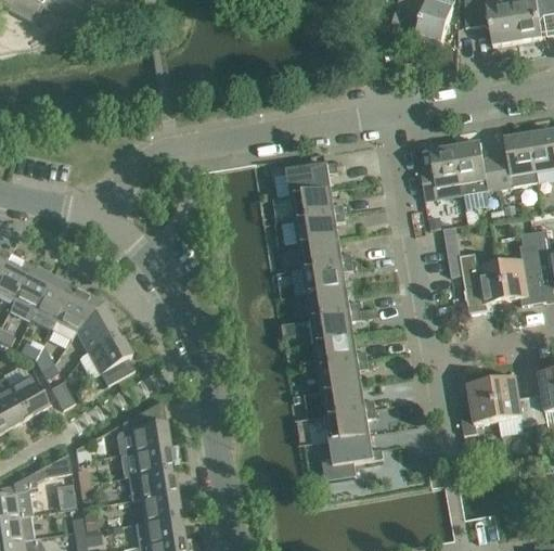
[(0,3),(33,21),(40,7),(48,11),(46,14),(52,16),(59,18),(65,18),(72,18),(77,17),(85,14),(89,12),(94,8),(98,3),(100,0),(0,0),(0,3)]
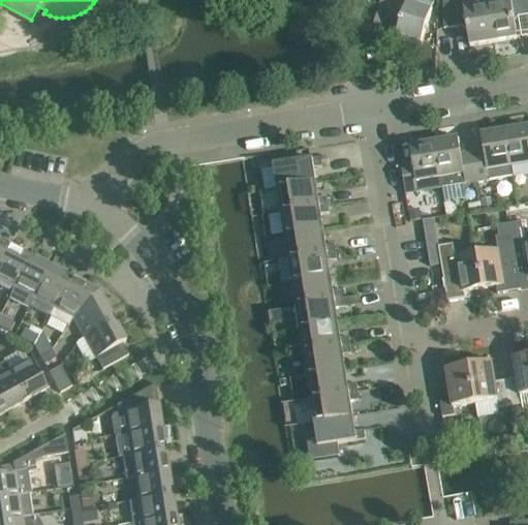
[(378,0),(372,21),(392,27),(393,23),(398,25),(395,33),(420,41),(431,6),(431,5),(432,1),(432,0),(378,0)]
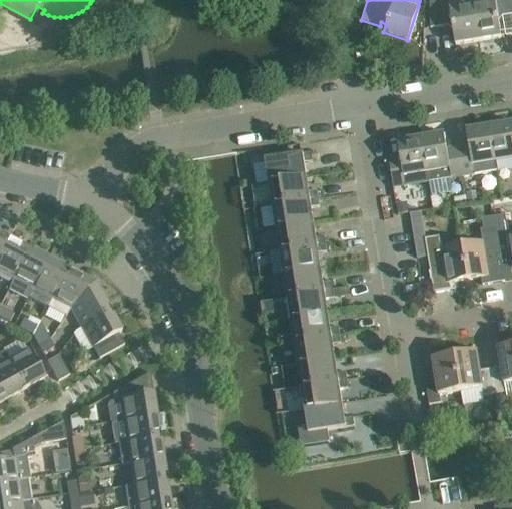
[(429,0),(430,25),(447,22),(452,25),(455,41),(478,38),(471,1),(471,0),(429,0)]
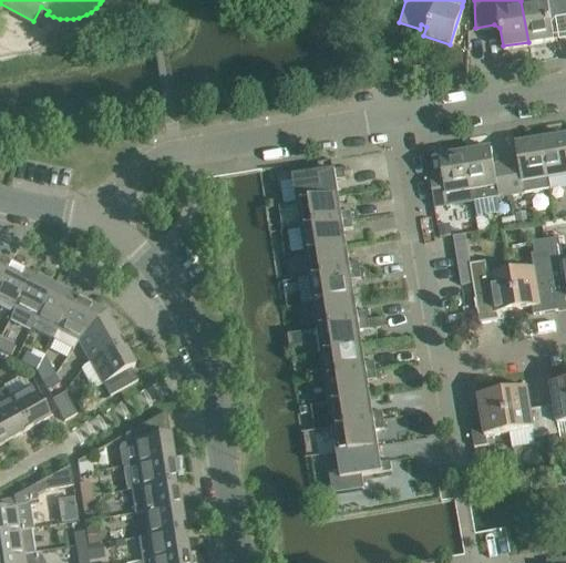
[(521,0),(521,1),(528,42),(554,38),(551,19),(554,14),(565,12),(565,0),(521,0)]
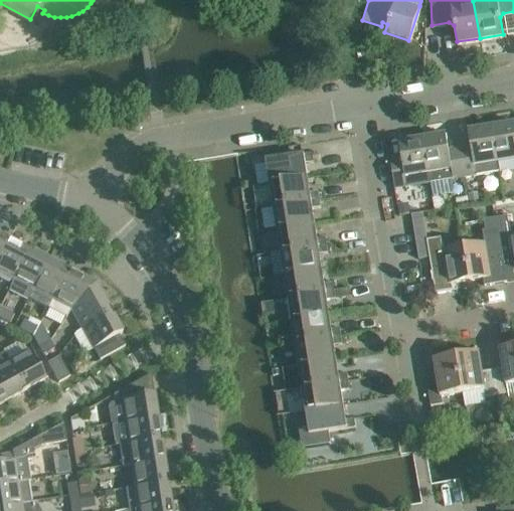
[(513,120),(491,124),(496,159),(513,155),(513,120)]
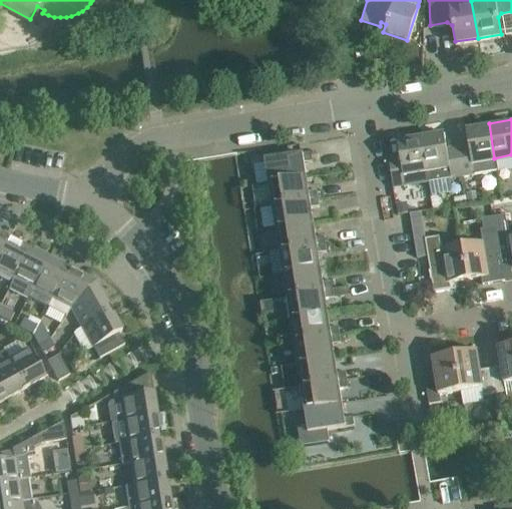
[(467,141),(457,142),(458,149),(462,173),(473,171),(496,167),(494,158),(489,123),(465,127),(467,141)]
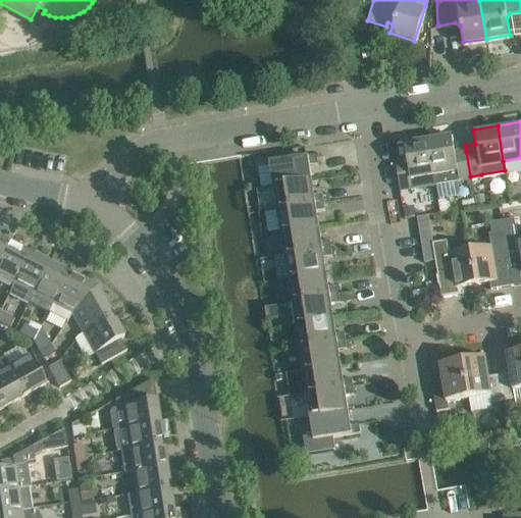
[(451,134),(427,138),(432,172),(434,183),(457,178),(458,178),(470,176),(466,152),(465,145),(454,147),(451,134)]
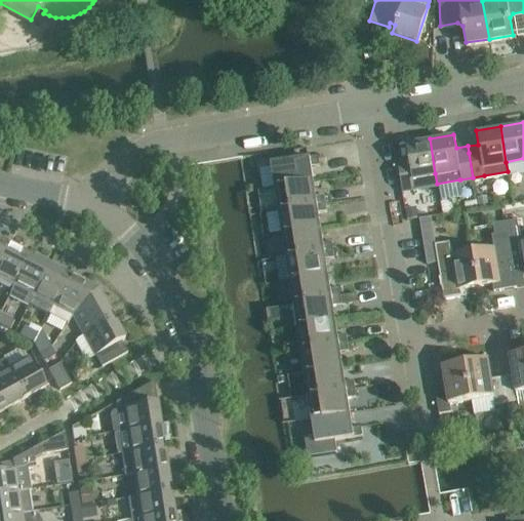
[(408,156),(397,158),(398,164),(402,190),(437,184),(435,173),(430,138),(406,142),(408,156)]
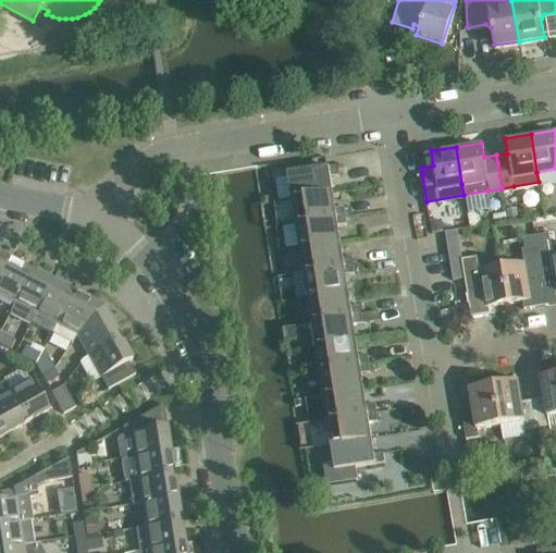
[(287,174),(274,176),(278,198),(291,196),(332,189),(329,173),(338,172),(336,162),(286,170),(287,174)]
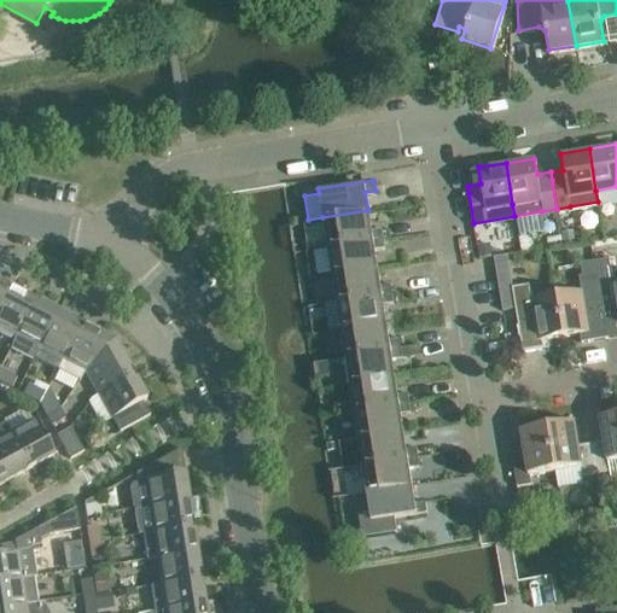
[(371,227),(368,210),(322,217),(326,245),(383,235),(380,226),(371,227)]
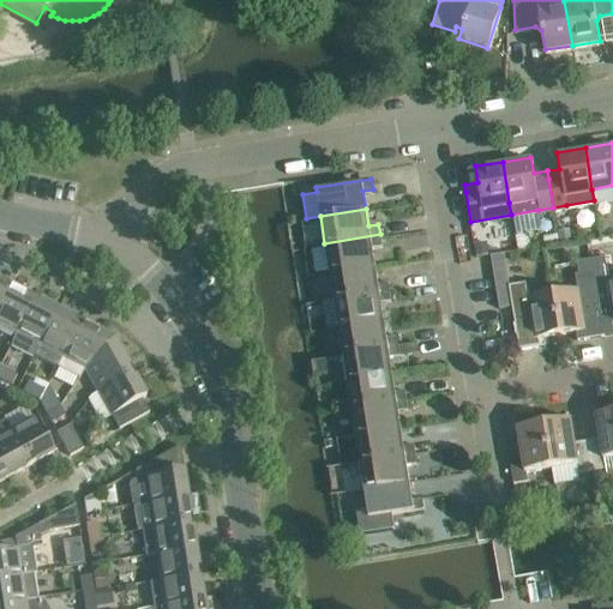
[(568,227),(558,228),(560,240),(570,237),(568,227)]
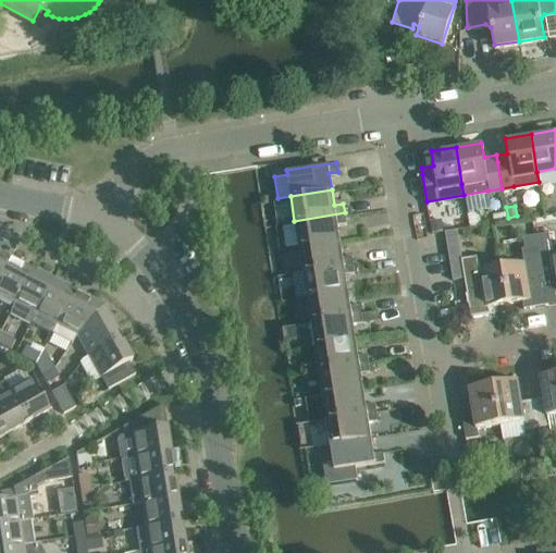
[(346,221),(345,212),(294,221),(298,245),(340,238),(337,222),(346,221)]
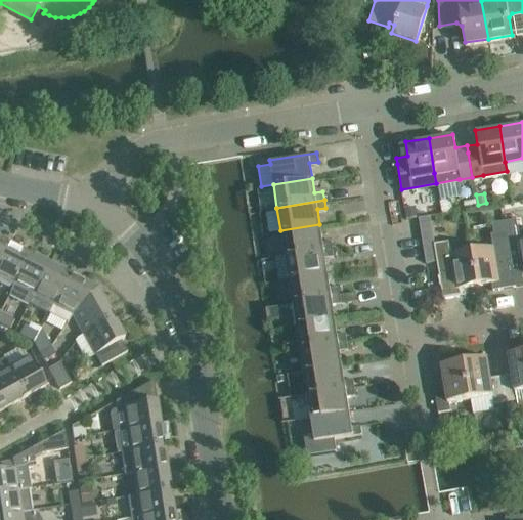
[(415,204),(403,206),(405,217),(416,215),(415,204)]
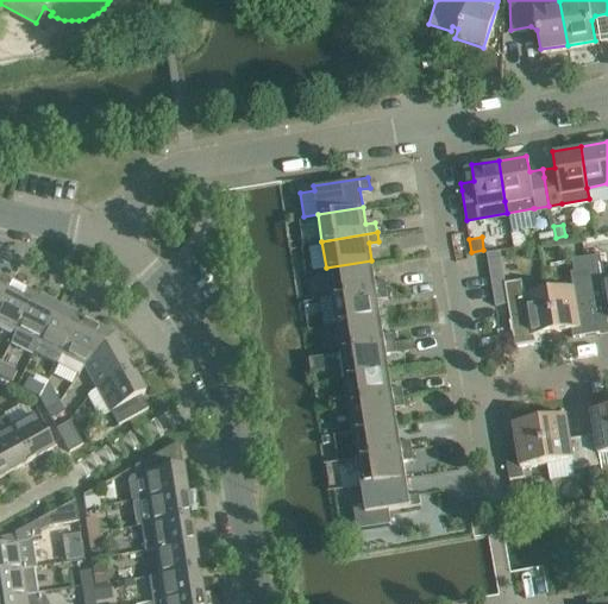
[(499,247),(486,250),(494,303),(507,301),(514,344),(539,339),(538,331),(555,328),(547,287),(522,291),(520,277),(503,280),(499,247)]
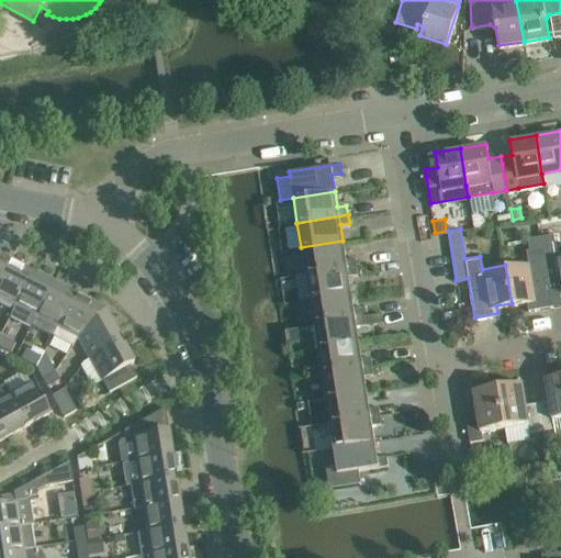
[(560,255),(558,256),(556,244),(554,244),(552,232),(538,235),(540,246),(550,304),(560,302),(560,255)]
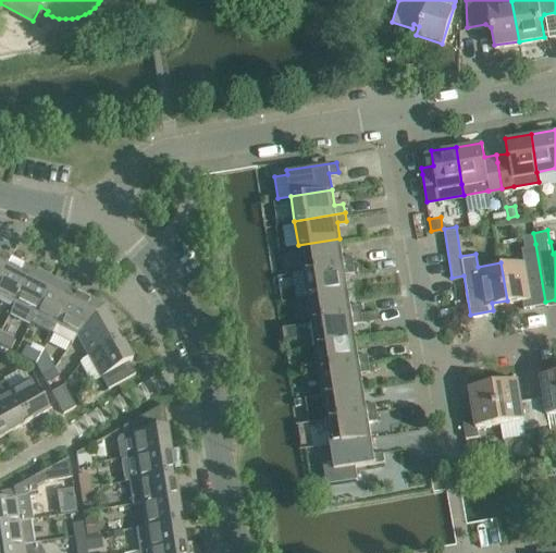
[(522,259),(501,262),(507,300),(521,298),(522,306),(545,302),(535,244),(533,233),(522,234),(523,246),(520,246),(522,259)]
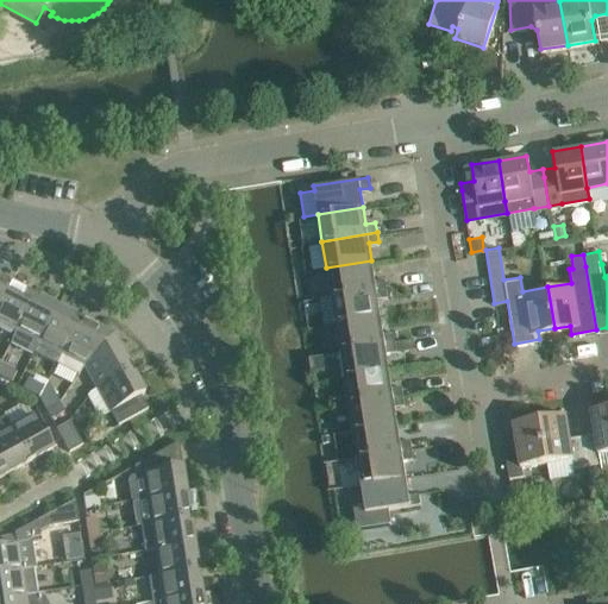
[(374,277),(371,260),(326,268),(330,294),(386,285),(383,276),(374,277)]
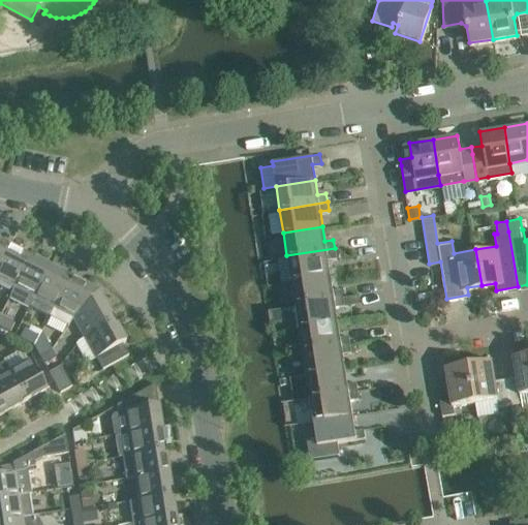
[(0,258),(8,244),(0,240),(0,258)]
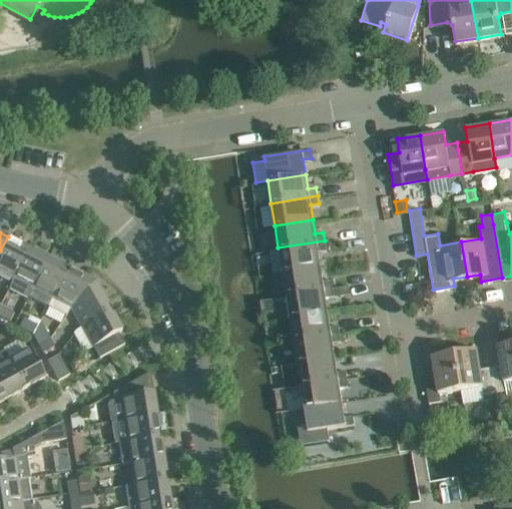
[(0,271),(11,277),(27,246),(8,236),(0,250),(0,271)]
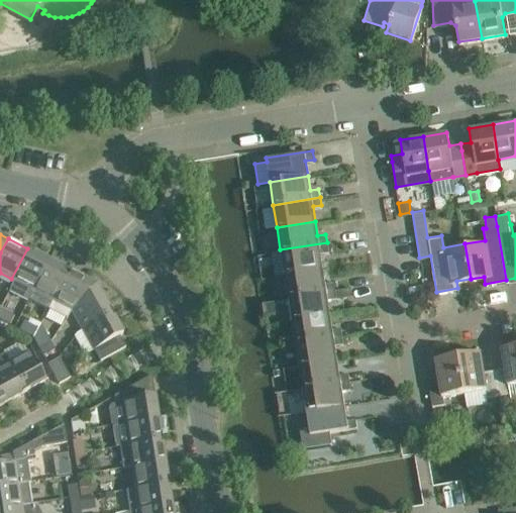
[(328,250),(327,242),(280,249),(284,273),(322,267),(320,251),(328,250)]
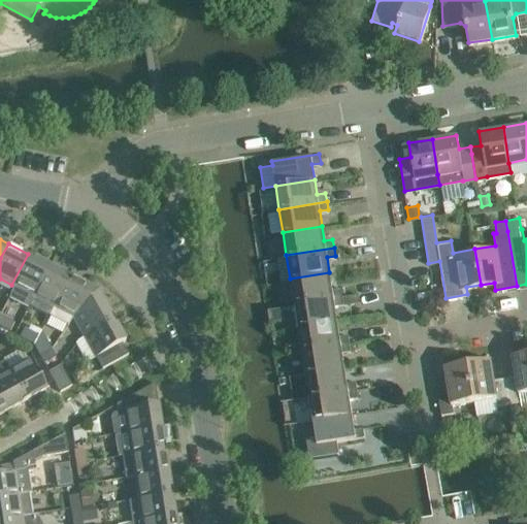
[(8,293),(28,302),(47,263),(28,254),(11,285),(8,293)]
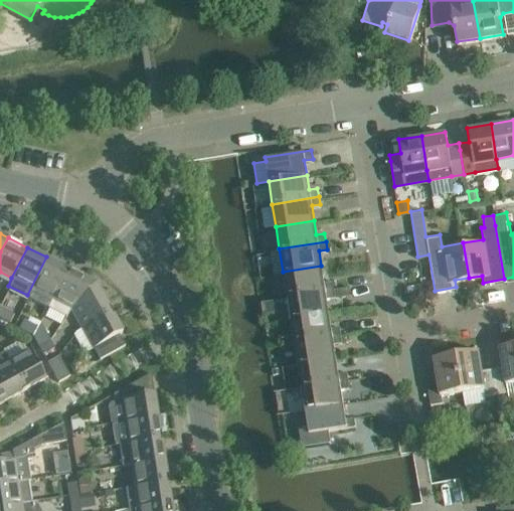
[(65,267),(46,257),(27,295),(46,305),(65,267)]
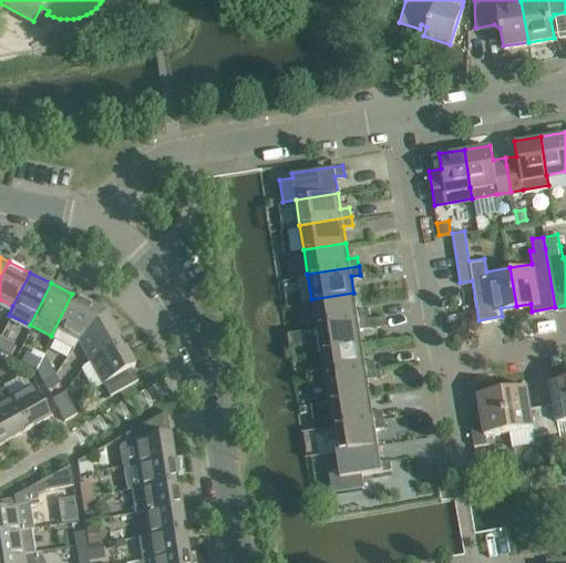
[(356,308),(353,293),(311,299),(316,325),(367,316),(366,307),(356,308)]
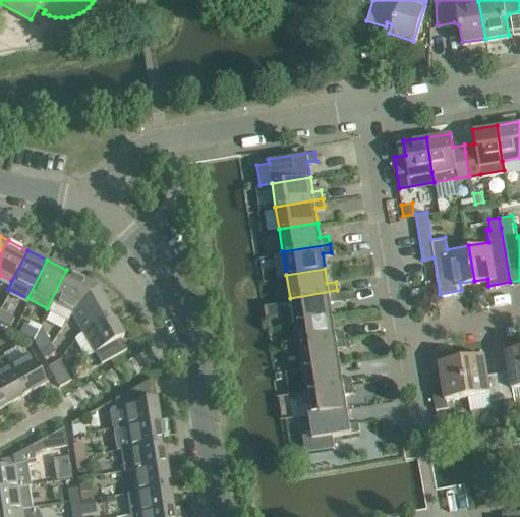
[(47,308),(65,318),(70,310),(85,280),(66,270),(47,308)]
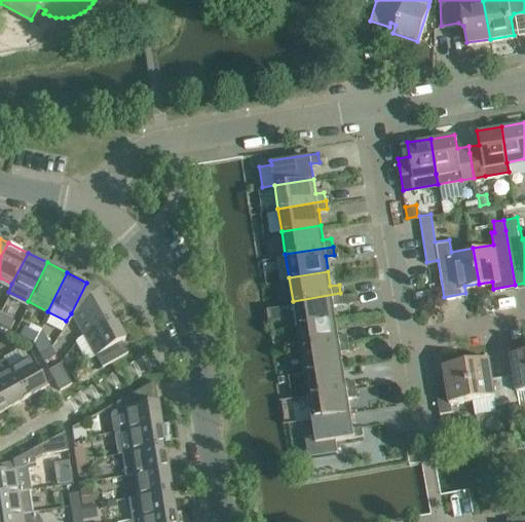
[(71,313),(82,333),(112,317),(97,288),(86,283),(71,313)]
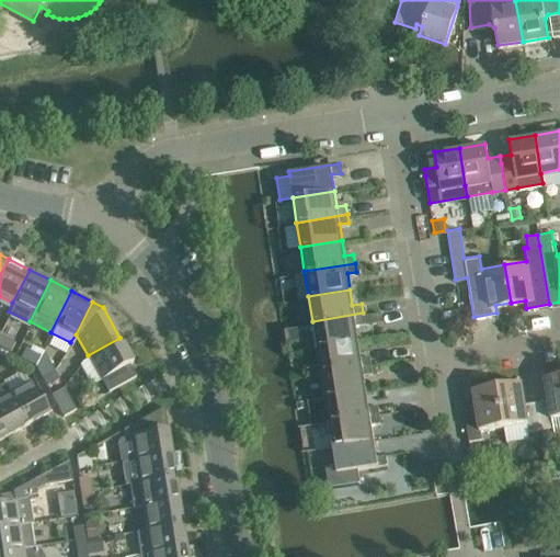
[(364,322),(363,313),(312,321),(316,347),(357,340),(355,324),(364,322)]
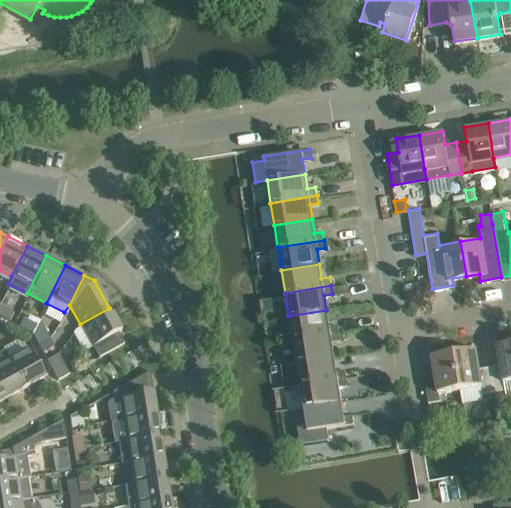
[(0,314),(8,318),(12,309),(0,303),(0,314)]
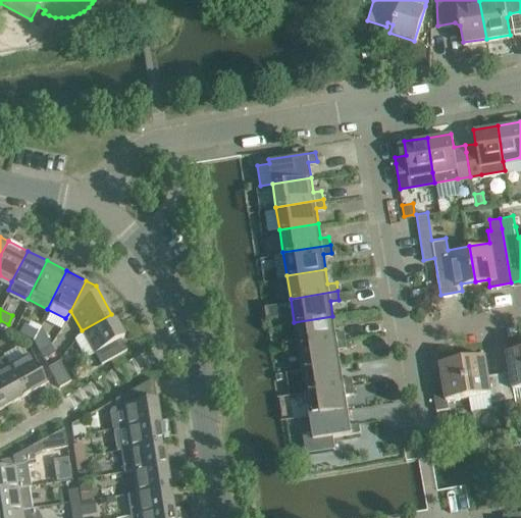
[(100,361),(125,348),(119,335),(122,333),(111,314),(82,330),(93,351),(94,350),(100,361)]
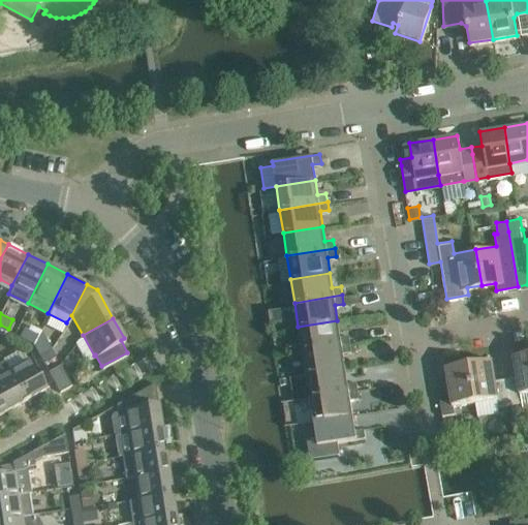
[(339,335),(337,320),(298,327),(302,349),(349,342),(348,334),(339,335)]
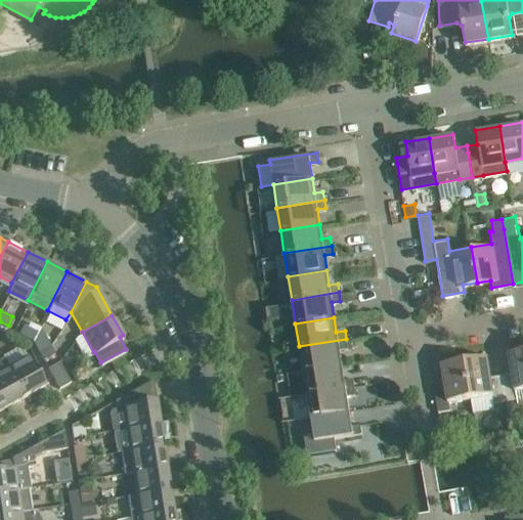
[(18,331),(33,338),(37,330),(23,322),(18,331)]
